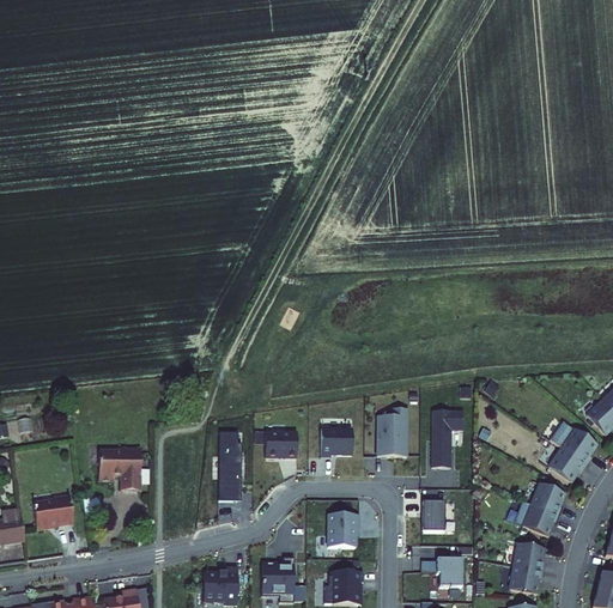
[(612,403),(605,395),(588,412),(607,431),(612,424),(612,403)]
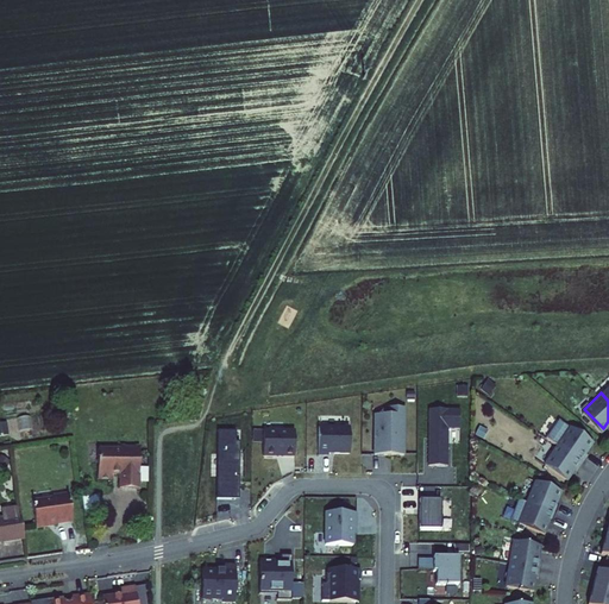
[(403,451),(403,403),(388,403),(388,411),(374,410),(374,451),(403,451)]
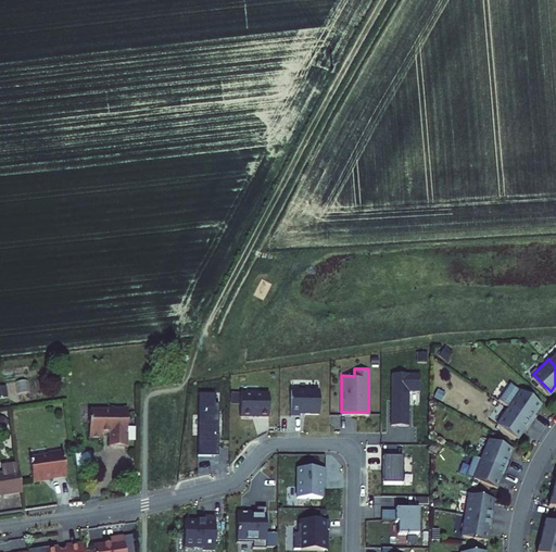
[(418,372),(391,372),(390,423),(407,423),(407,389),(418,389),(418,372)]
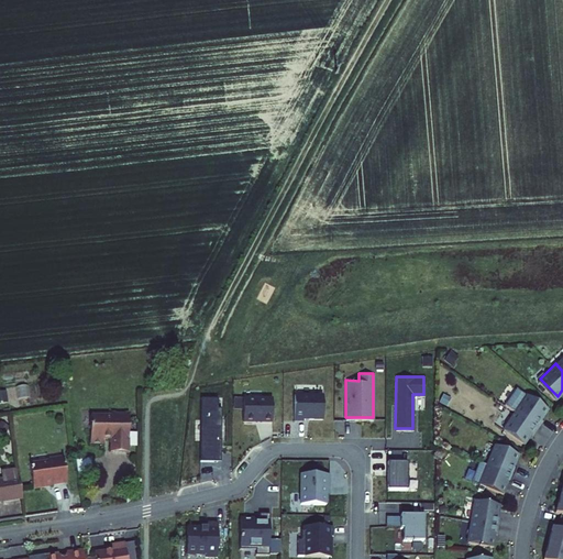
[(550,405),(529,391),(517,408),(540,424),(544,417),(542,415),(550,405)]
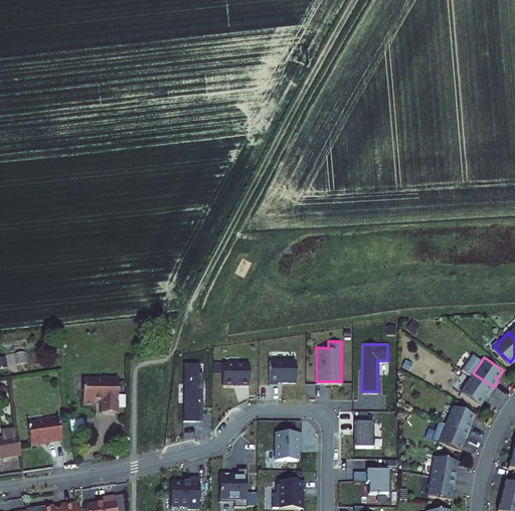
[(295,380),(296,358),(269,358),(269,382),(278,382),(278,380),(295,380)]
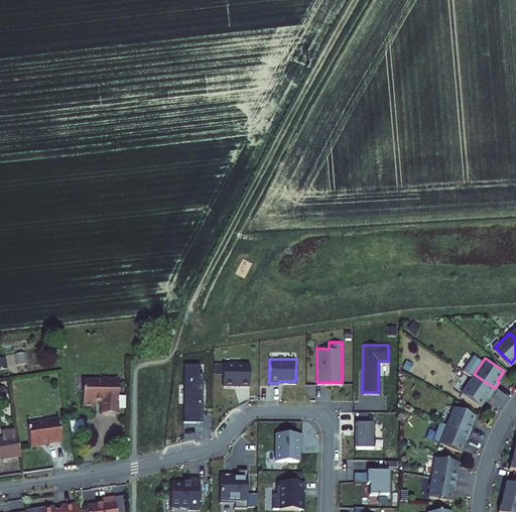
[(223,384),(233,384),(233,383),(239,383),(239,384),(249,384),(249,363),(223,363),(223,384)]
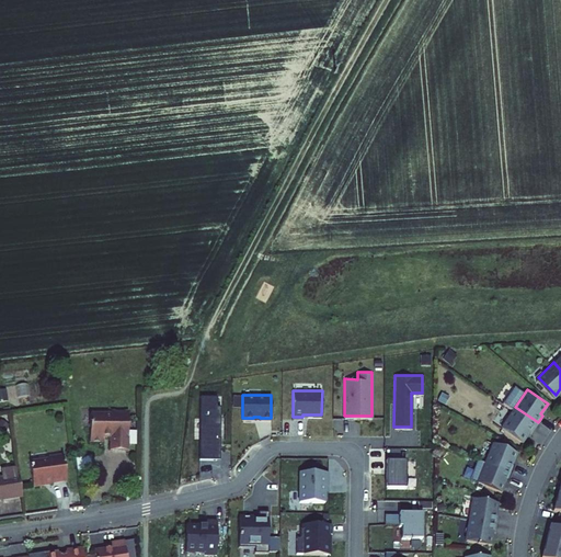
[(538,422),(515,407),(504,424),(524,439),(531,428),(534,430),(538,422)]
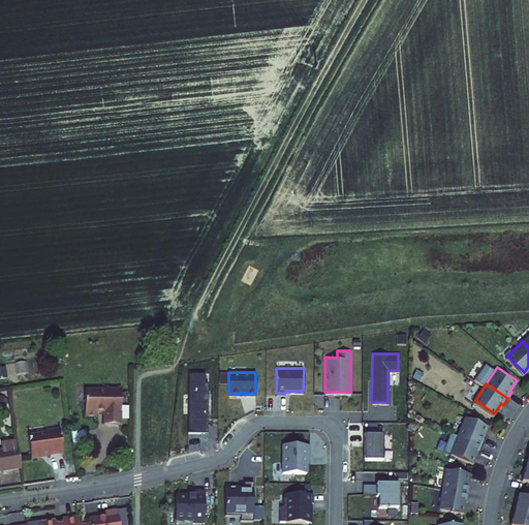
[(109,422),(125,422),(125,384),(110,384),(110,387),(89,387),(89,412),(101,412),(101,409),(109,409),(109,422)]
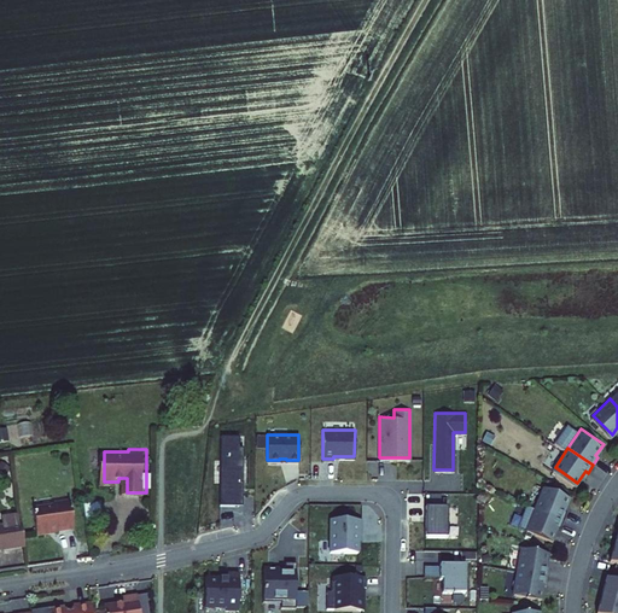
[(572,494),(547,484),(538,506),(566,517),(570,508),(566,507),(572,494)]
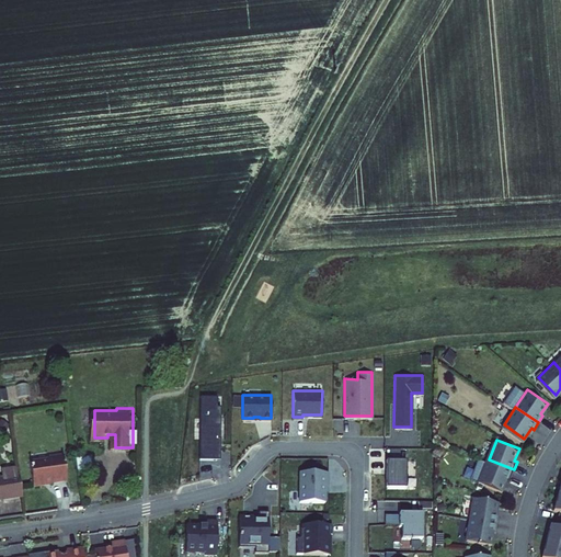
[(55,478),(71,476),(67,450),(61,451),(59,448),(53,448),(50,452),(33,454),(37,481),(49,480),(49,477),(53,477),(55,478)]
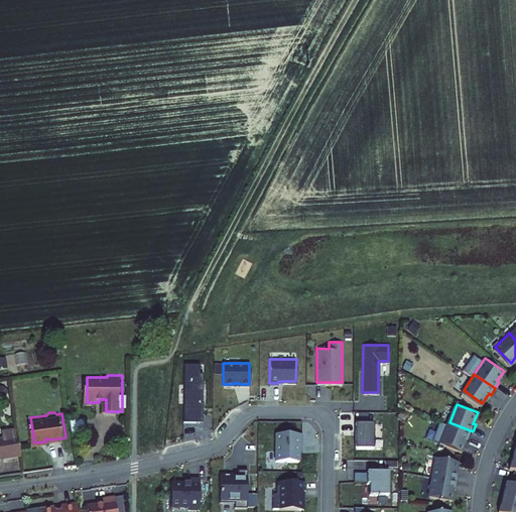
[(71,430),(84,428),(83,415),(70,416),(71,430)]
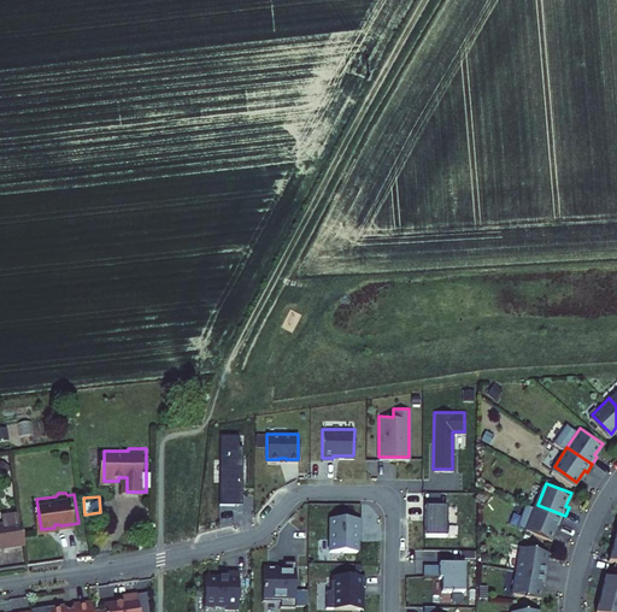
[(425,504),(425,534),(447,534),(447,504),(425,504)]
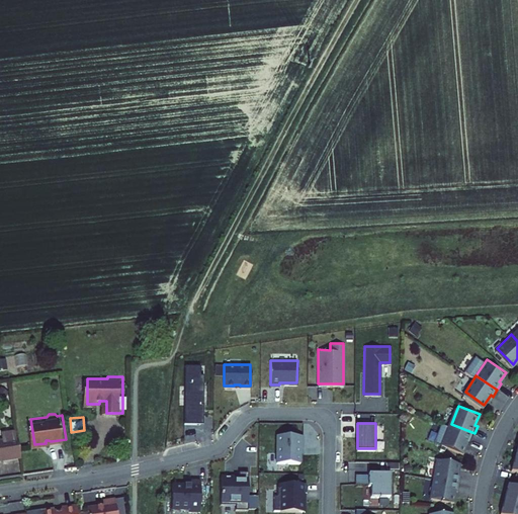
[(475,433),(451,424),(444,442),(464,450),(469,439),(471,440),(475,433)]
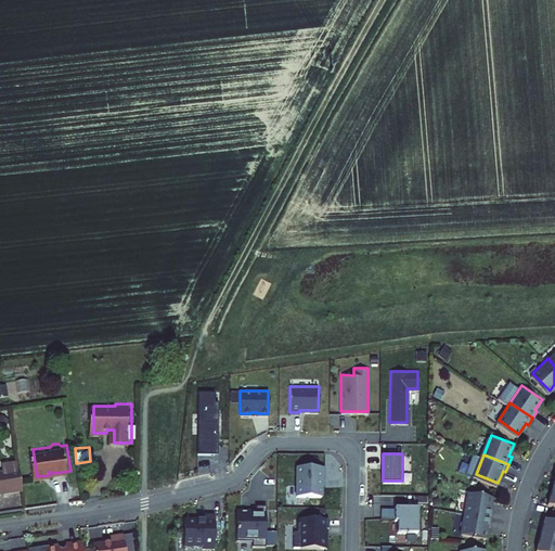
[(0,490),(23,488),(20,466),(17,466),(16,459),(0,461),(0,464),(1,469),(0,469),(0,490)]
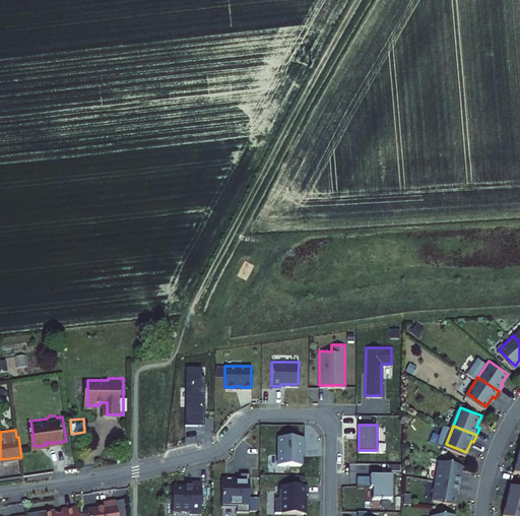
[(304,446),(304,435),(278,435),(278,463),(302,463),(302,446),(304,446)]
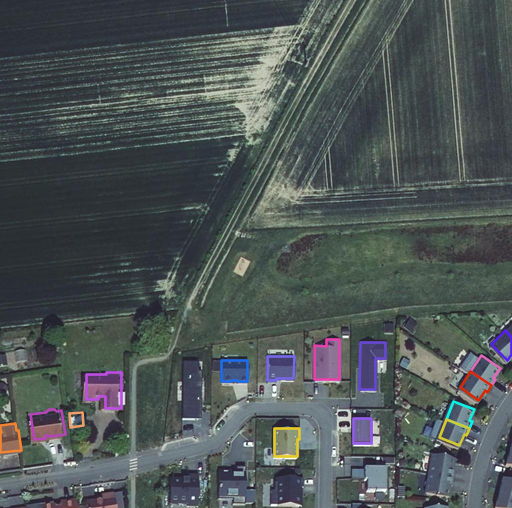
[(457,455),(435,452),(432,471),(457,474),(458,467),(455,467),(457,455)]
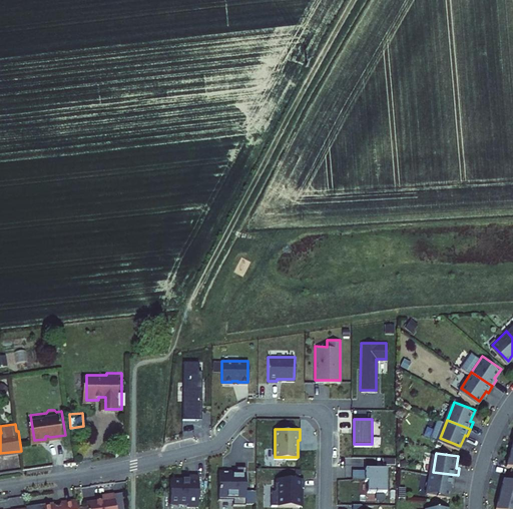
[(245,503),(246,466),(237,465),(236,471),(219,470),(219,498),(233,498),(233,503),(245,503)]
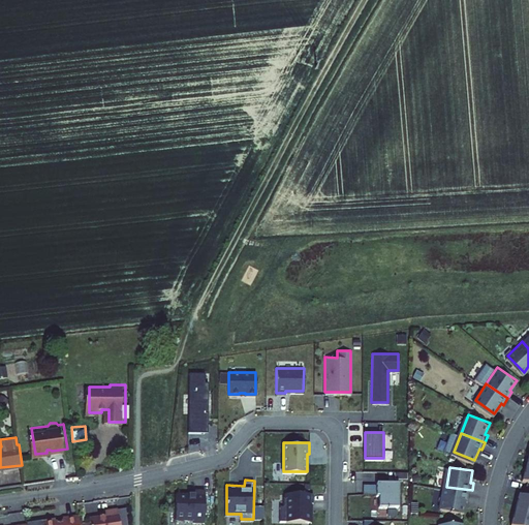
[(400,482),(377,482),(377,484),(378,492),(378,494),(380,494),(380,505),(400,505),(400,482)]
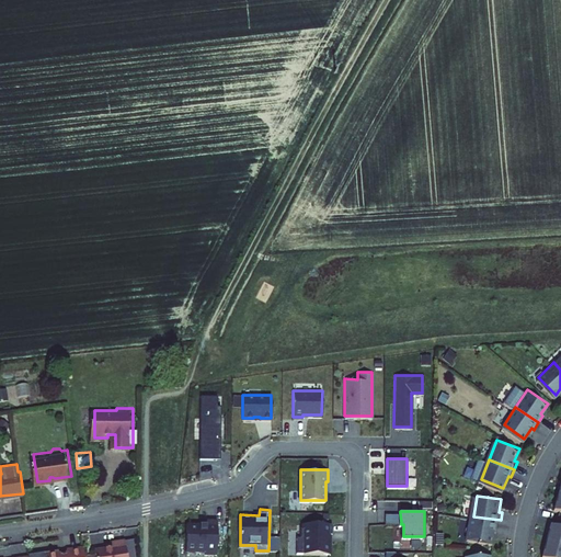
[(387,522),(401,522),(400,513),(387,513),(387,522)]
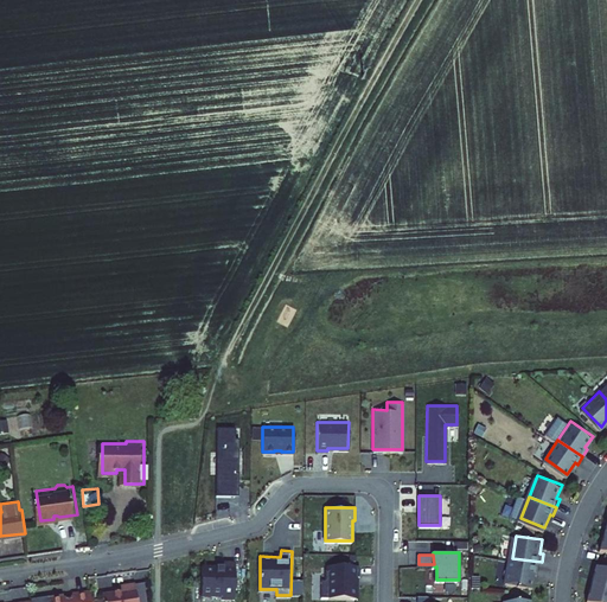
[(542,562),(512,558),(509,581),(535,584),(537,571),(540,571),(542,562)]
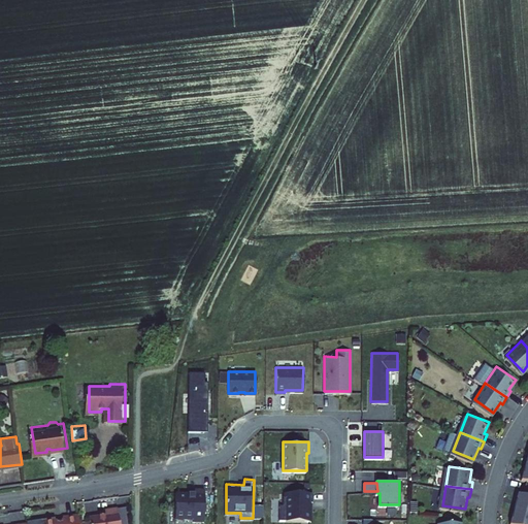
[(205,520),(205,488),(195,488),(195,492),(176,492),(176,518),(193,518),(193,520),(205,520)]
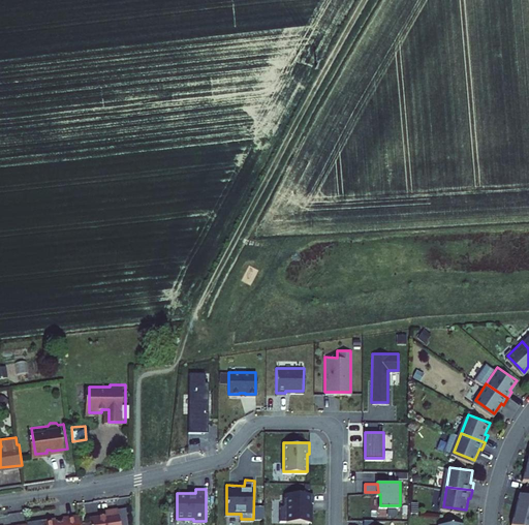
[(528,491),(527,491),(522,490),(514,521),(519,522),(528,524),(528,491)]
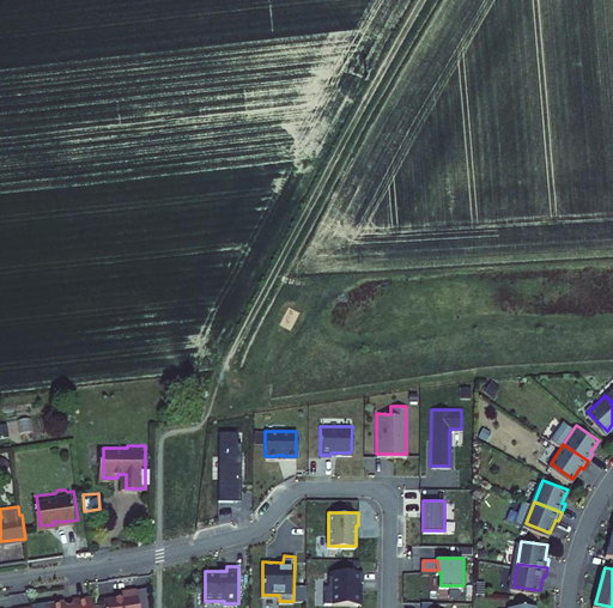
[(363,570),(332,570),(332,575),(328,575),(328,585),(325,584),(325,602),(332,602),(359,602),(360,581),(363,581),(363,570)]
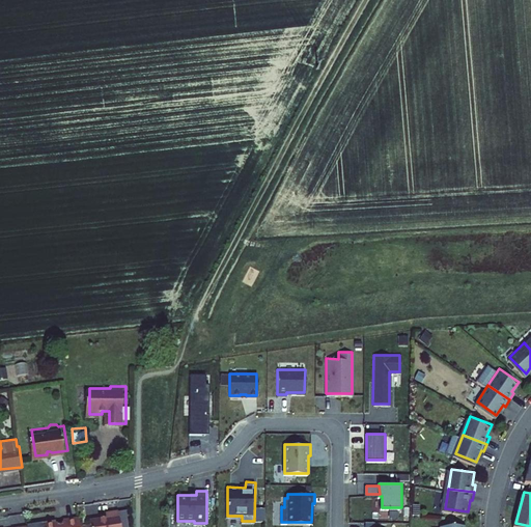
[(121,526),(118,508),(106,509),(107,515),(90,517),(91,526),(121,526)]
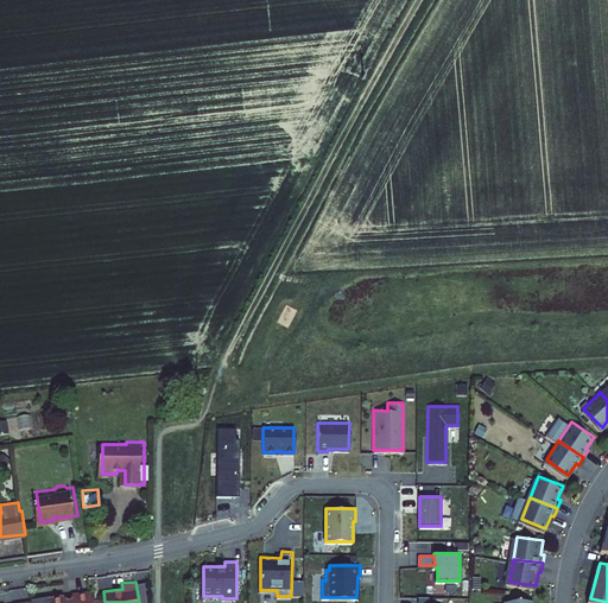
[(50,602),(92,602),(90,589),(73,591),(73,595),(64,596),(64,595),(49,596),(50,602)]
